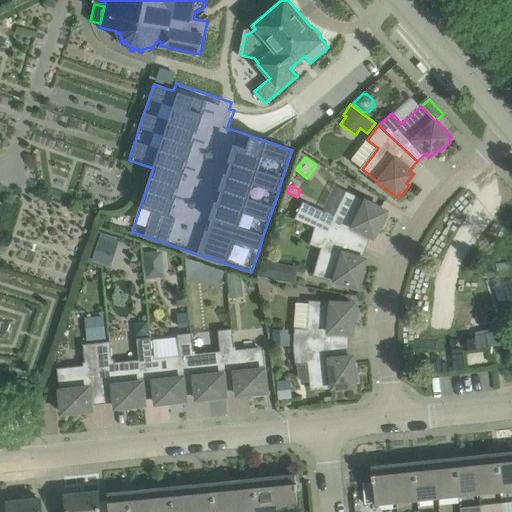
[(294,219),(315,227),(364,246),(369,235),(374,237),(379,227),(382,229),(388,216),(385,215),(387,211),(366,201),(366,202),(347,193),(336,217),(303,201),(294,219)]
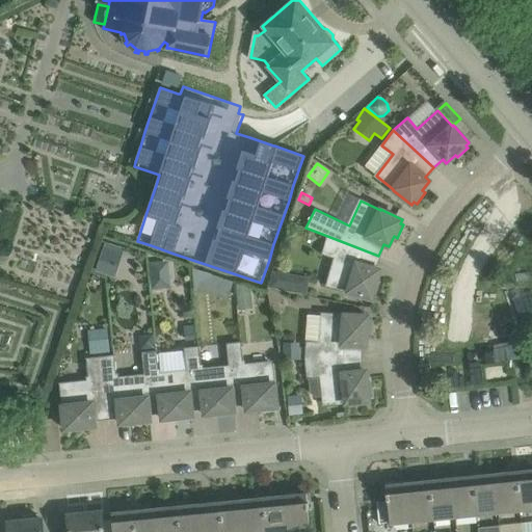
[(374,268),(378,256),(327,236),(321,255),(336,259),(328,285),(348,291),(348,292),(371,298),(372,294),(375,295),(379,282),(376,281),(379,269),(374,268)]
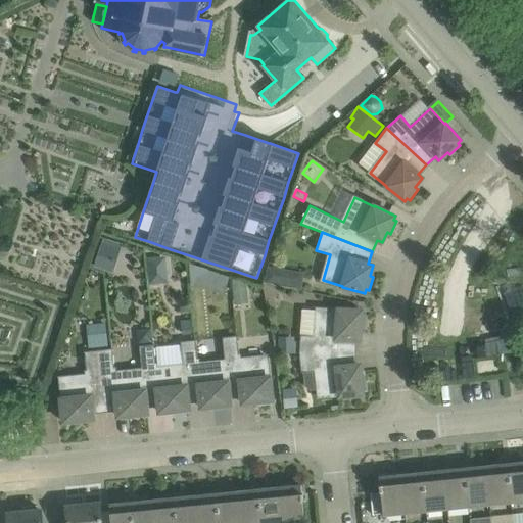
[(102,242),(94,266),(112,272),(120,248),(102,242)]
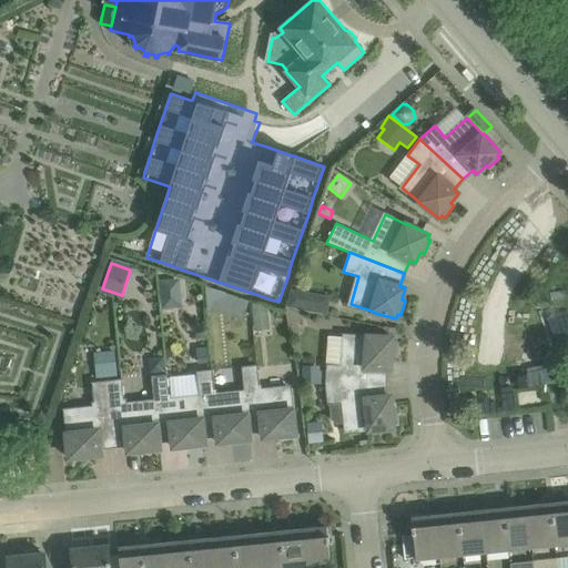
[(180,287),(159,290),(161,308),(174,307),(178,303),(181,300),(180,287)]
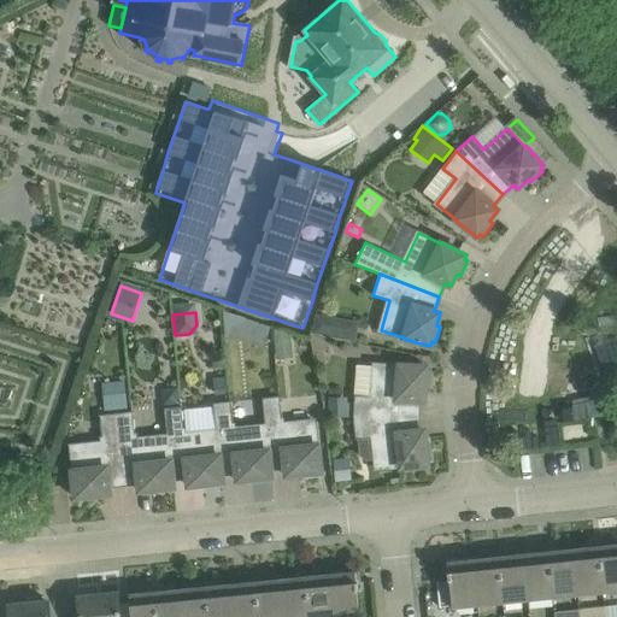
[(354,341),(358,322),(317,315),(313,334),(354,341)]
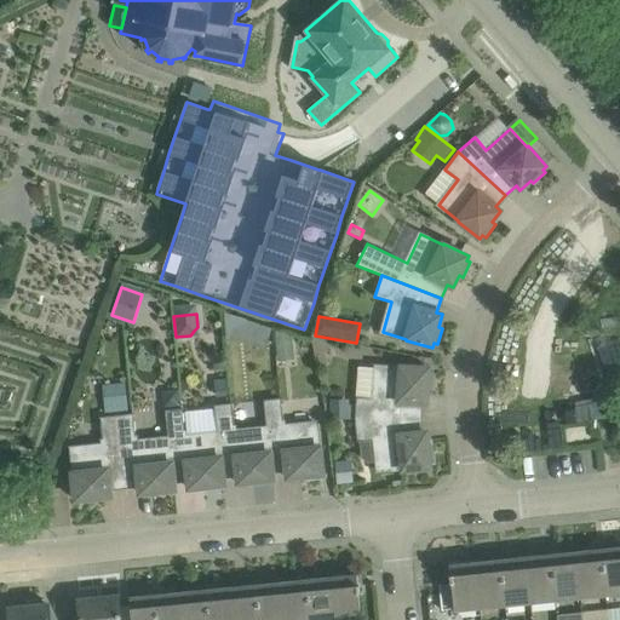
[(259,323),(253,344),(267,349),(274,328),(259,323)]
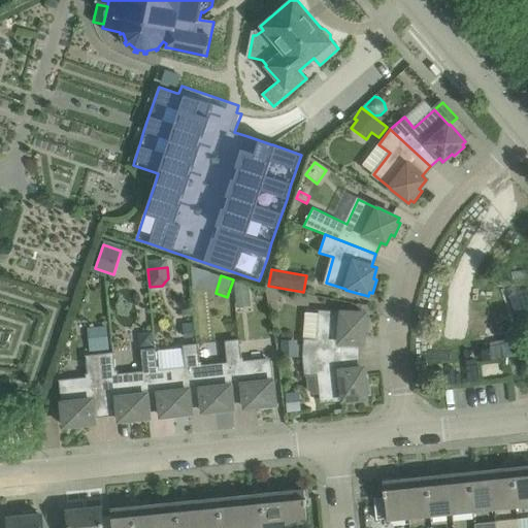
[(234,283),(237,307),(251,306),(249,286),(234,283)]
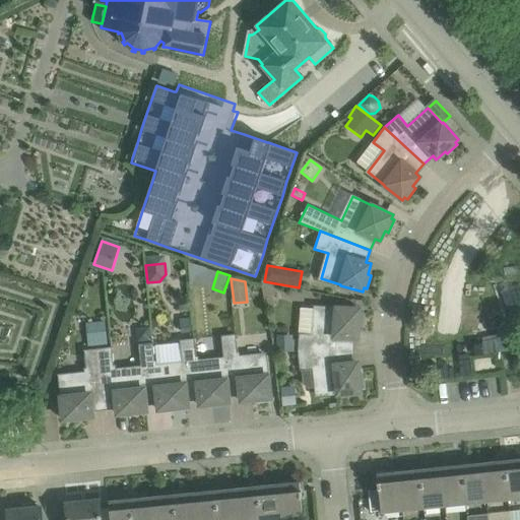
[(298,351),(352,350),(351,338),(358,338),(359,327),(362,327),(363,313),(360,313),(360,309),(336,308),(336,309),(316,307),(314,334),(299,333),(298,351)]
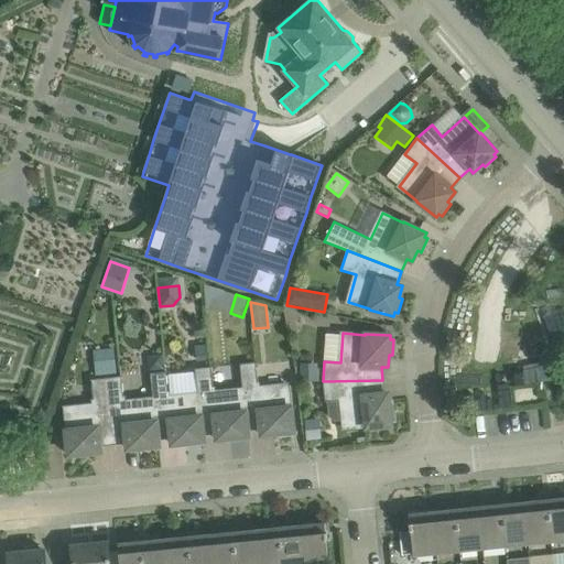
[(205,346),(196,347),(197,361),(206,360),(205,346)]
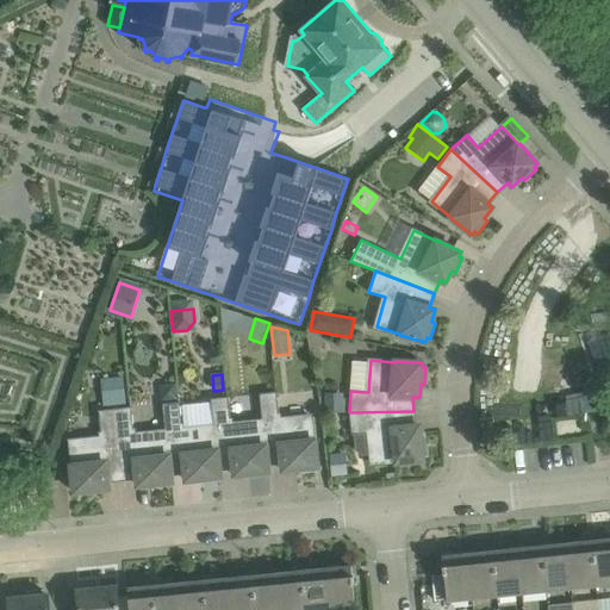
[(129,402),(129,377),(106,378),(106,402),(129,402)]
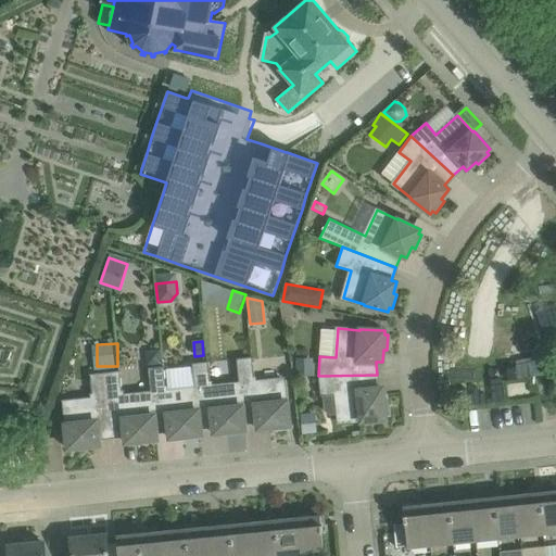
[(244,421),(257,420),(258,429),(290,426),(287,401),(286,401),(283,379),(255,382),(252,357),(237,358),(239,383),(240,383),(244,421)]
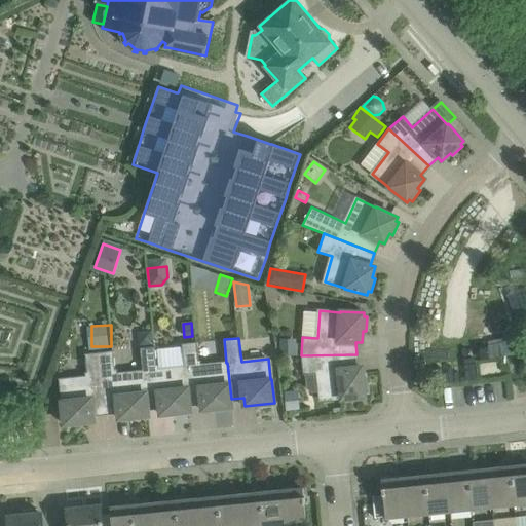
[(296,339),(279,339),(279,357),(297,355),(296,343),(296,339)]
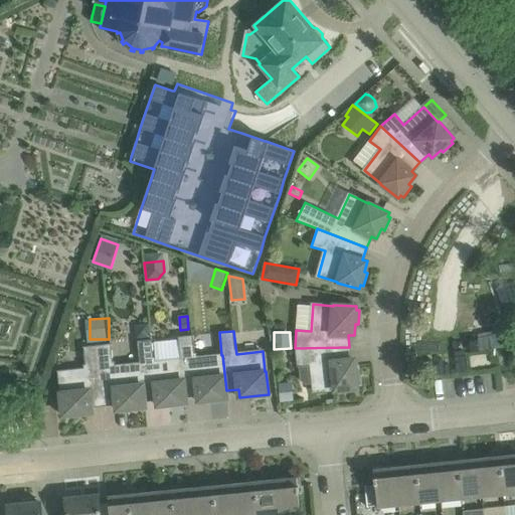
[(222,355),(221,355),(195,358),(193,335),(178,336),(181,359),(185,395),(186,395),(197,393),(198,401),(227,398),(226,390),(222,355)]
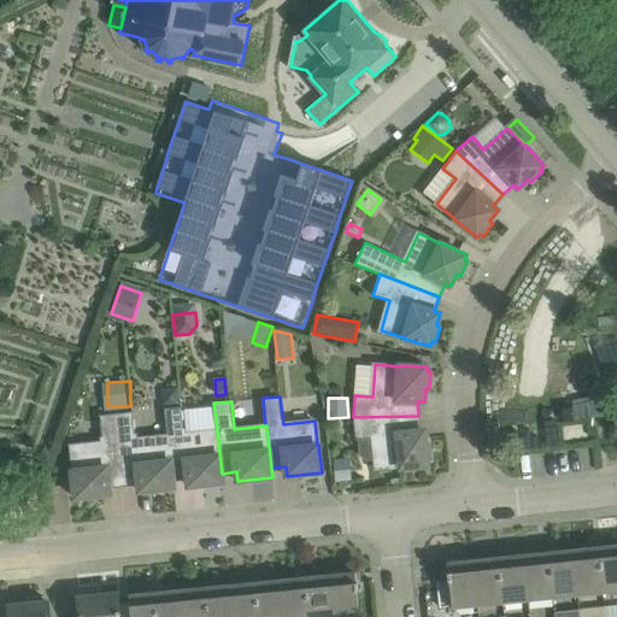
[(217,430),(186,434),(182,406),(165,409),(168,436),(169,436),(172,479),(174,479),(188,477),(188,486),(223,482),(223,474),(222,474),(217,430)]
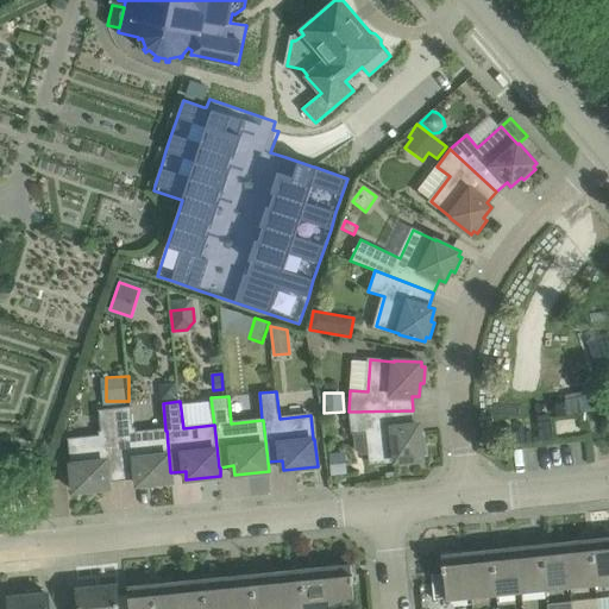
[(167,431),(165,431),(135,433),(132,406),(115,408),(123,477),(137,476),(138,484),(173,481),(171,472),(170,472),(167,431)]
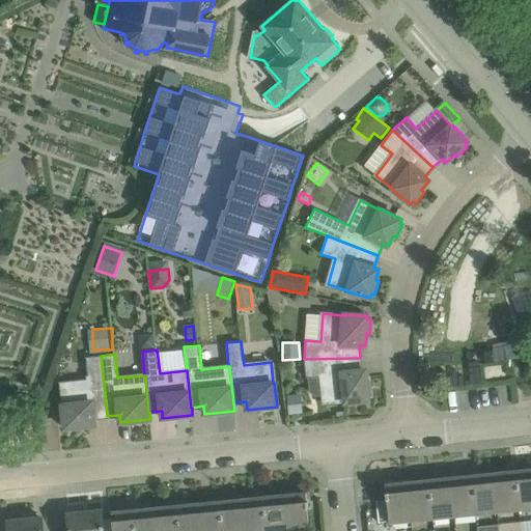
[(94,417),(107,416),(101,356),(86,357),(88,381),(61,384),(63,404),(62,404),(65,428),(95,425),(94,417)]
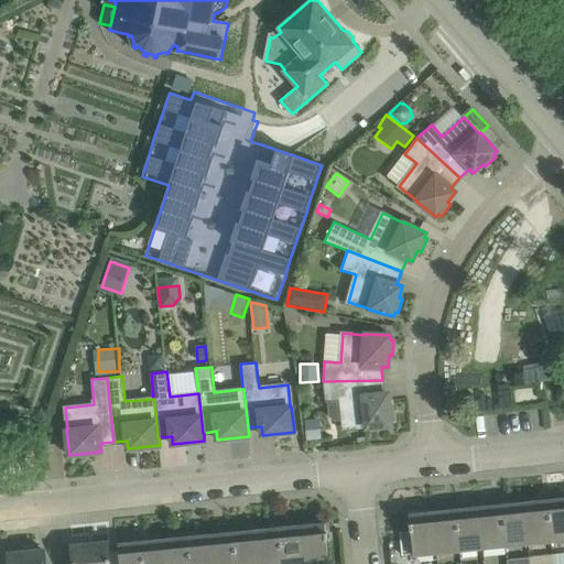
[(382,380),(323,381),(325,401),(342,400),(344,429),(367,426),(367,427),(391,425),(391,421),(396,420),(393,405),(390,405),(388,393),(382,393),(382,380)]
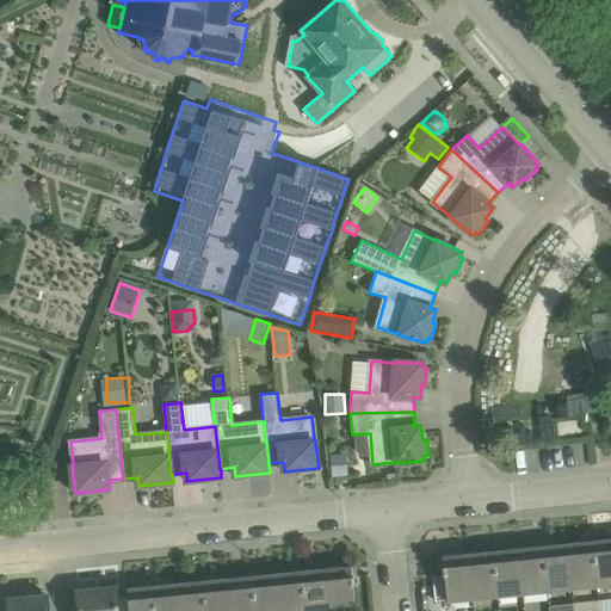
[(346,454),(329,455),(332,476),(349,475),(346,454)]
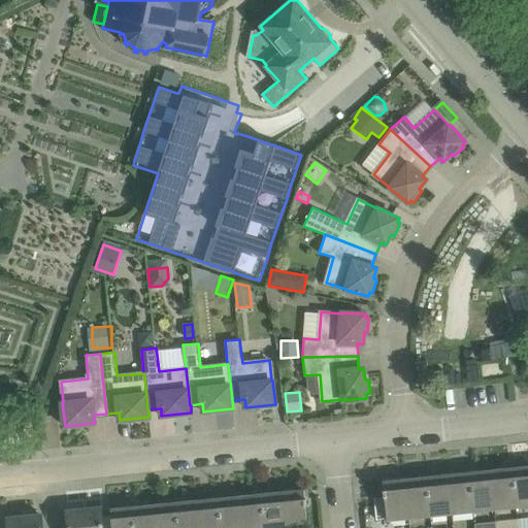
[(527,505),(527,465),(521,467),(520,464),(513,465),(517,506),(527,505)]
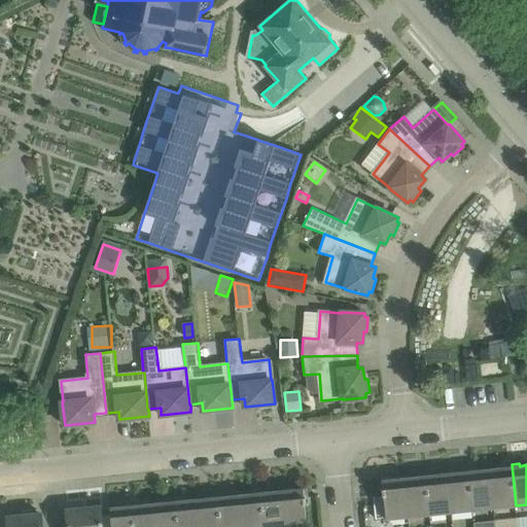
[(494,508),(516,505),(512,464),(502,465),(503,467),(490,469),(494,508)]
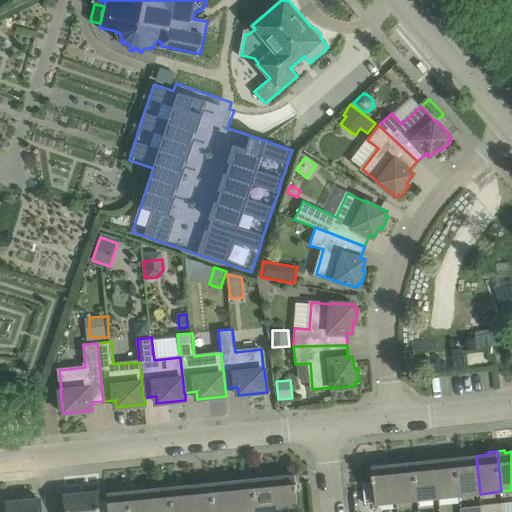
[(438,498),(459,496),(455,455),(447,456),(447,459),(434,460),(438,498)]
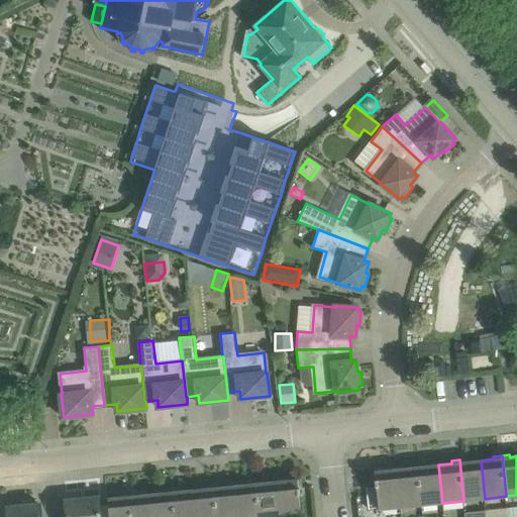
[(485,499),(481,460),(468,461),(468,459),(459,459),(463,501),(485,499)]
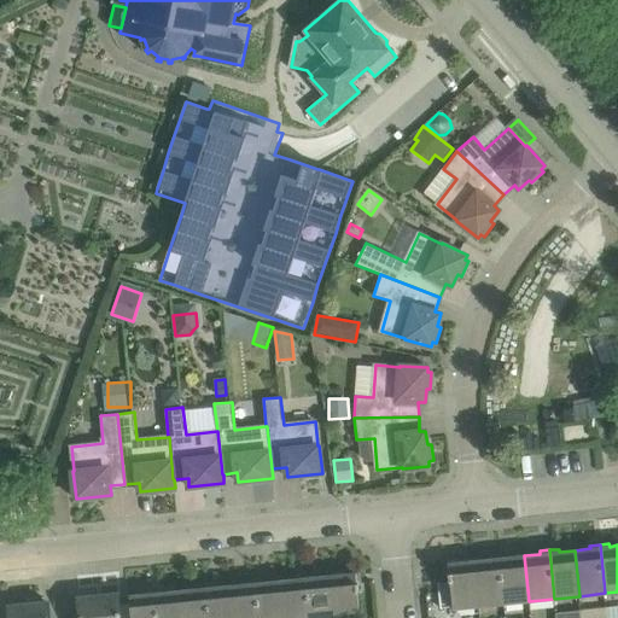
[(529,601),(524,555),(508,557),(508,554),(499,555),(505,604),(529,601)]
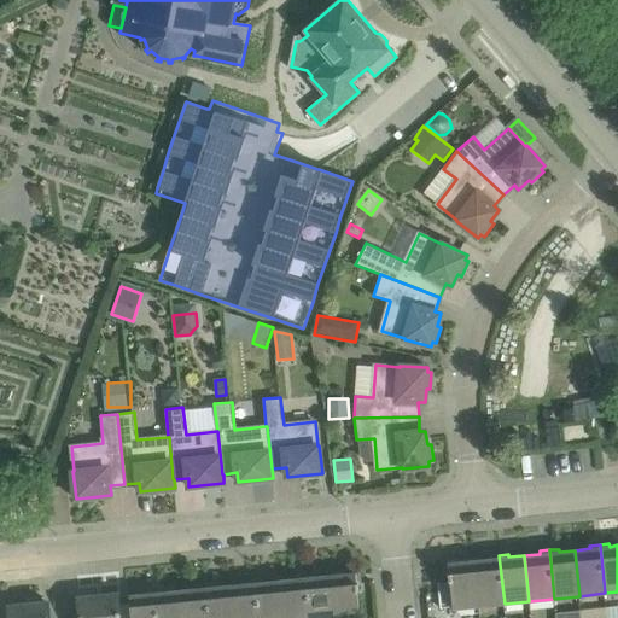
[(479,606),(505,604),(499,555),(489,557),(489,559),(474,560),(479,606)]
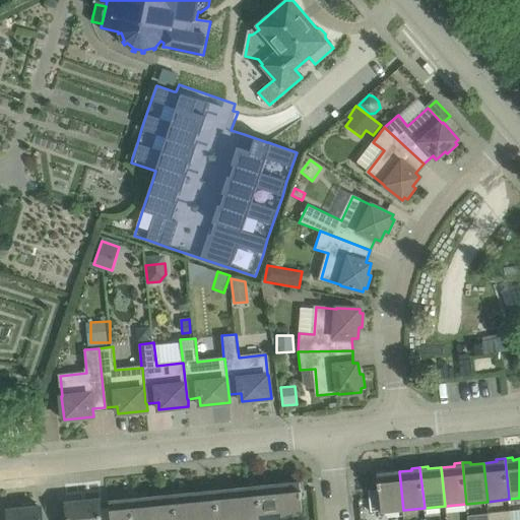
[(381,513),(403,510),(399,471),(374,474),(375,483),(377,482),(378,490),(379,490),(370,491),(369,491),(371,512),(373,512),(372,511),(381,510),(381,513)]
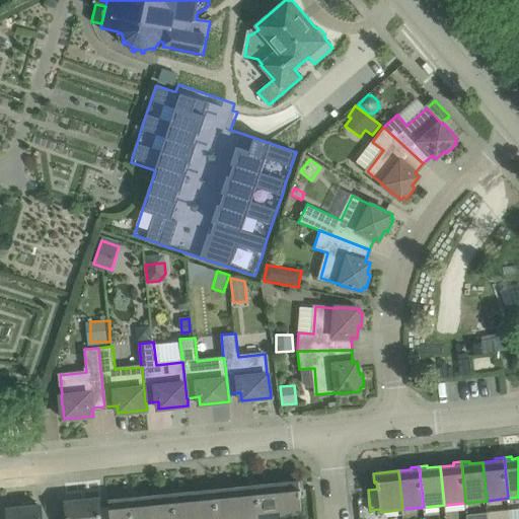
[(279,483),(282,518),(303,518),(300,490),(303,490),(302,480),(279,483)]
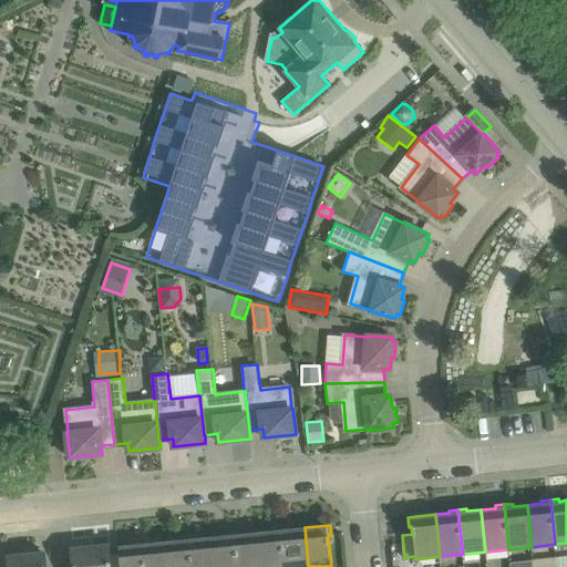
[(261,566),(284,566),(280,527),(271,528),(271,532),(258,533),(261,566)]
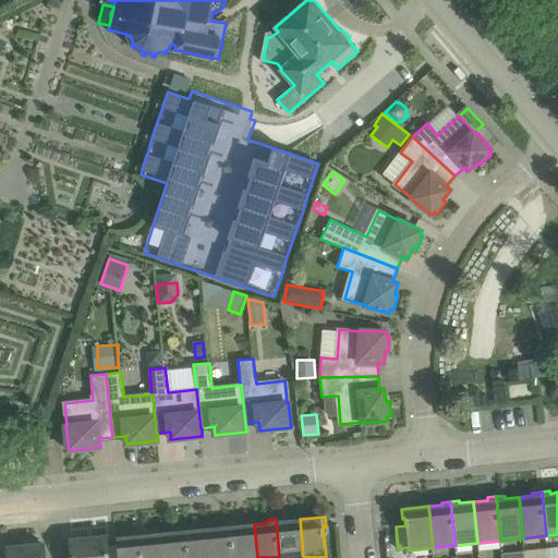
[(303,557),(300,519),(284,521),(284,519),(276,519),(279,557),(303,557)]
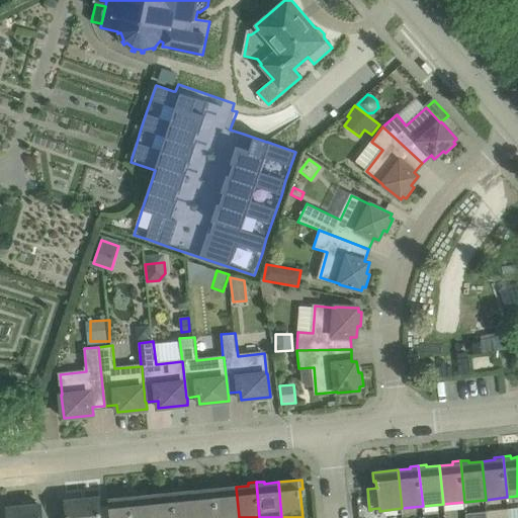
[(196,517),(217,517),(214,486),(205,487),(206,490),(193,491),(196,517)]
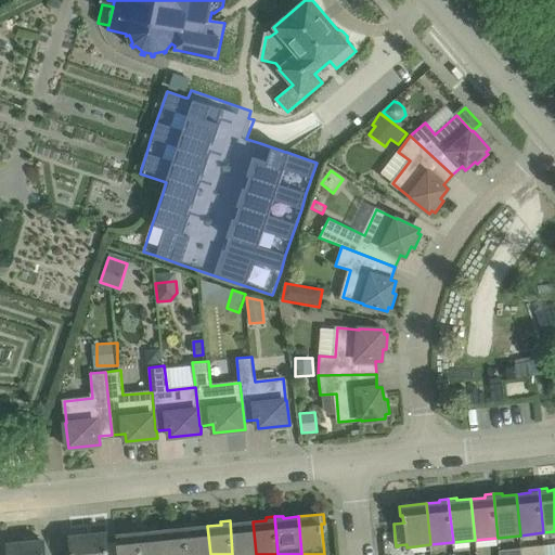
[(256,554),(253,521),(237,523),(237,520),(230,520),(232,554),(256,554)]
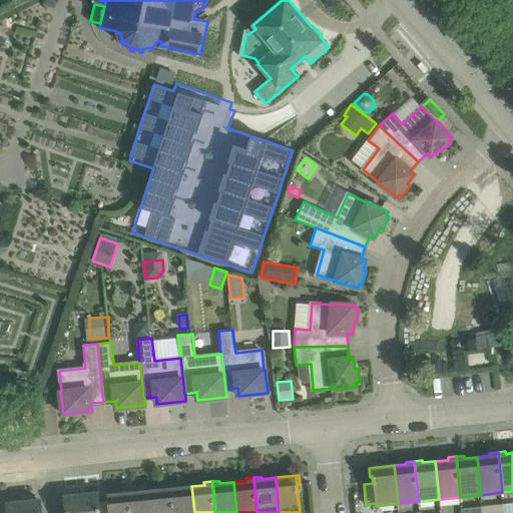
[(194,512),(191,486),(178,487),(178,485),(170,486),(172,512),(194,512)]
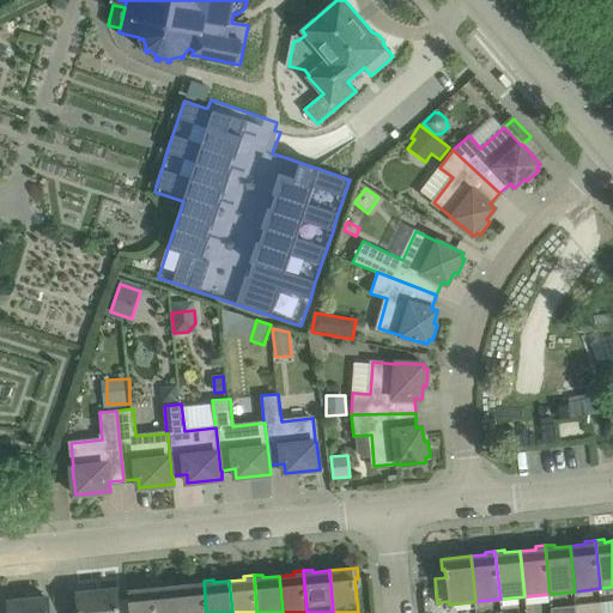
[(181,612),(206,612),(204,581),(194,581),(194,584),(180,586),(181,612)]
